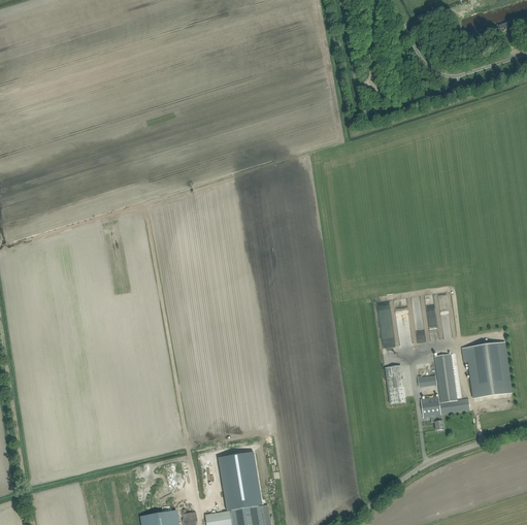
[(463,359),(467,359),(472,396),(511,391),(503,340),(461,347),(463,359)]
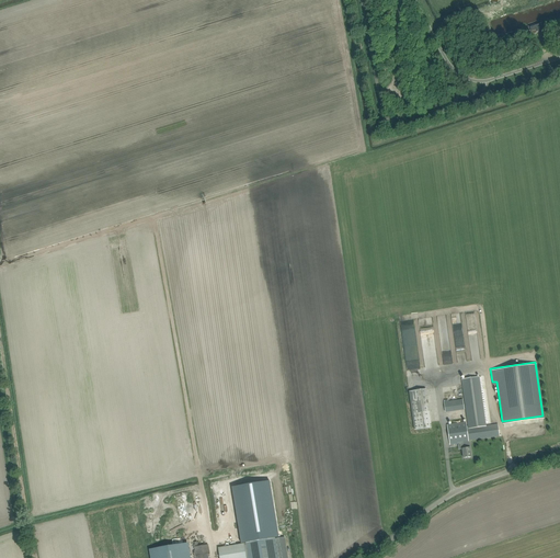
[(496,421),(486,422),(479,374),(460,376),(467,425),(465,425),(465,419),(446,422),(448,436),(448,442),(463,440),(463,445),(460,446),(463,455),(470,454),(469,445),(468,445),(467,437),(498,433),(496,421)]
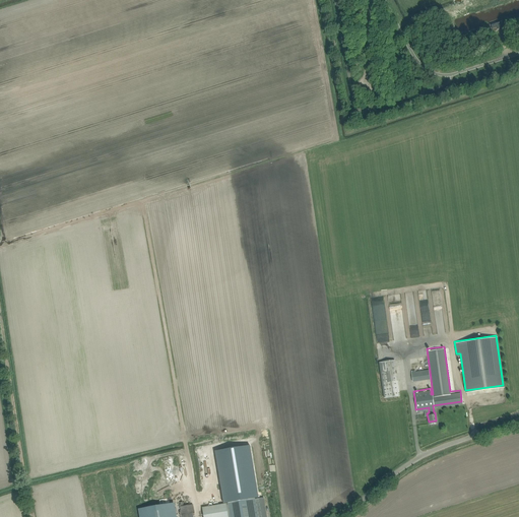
[(399,393),(394,358),(378,360),(383,395),(399,393)]
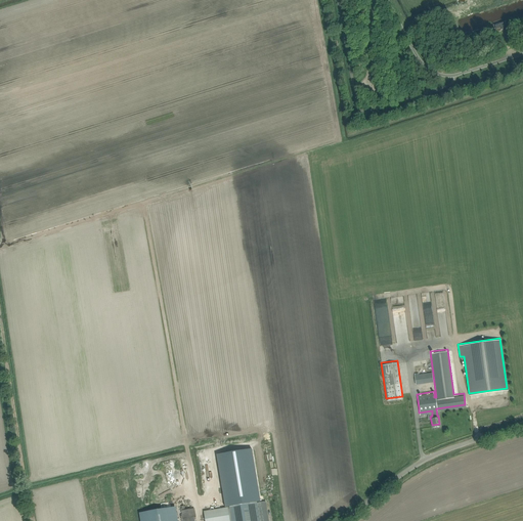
[(431,371),(413,373),(415,382),(432,380),(431,371)]
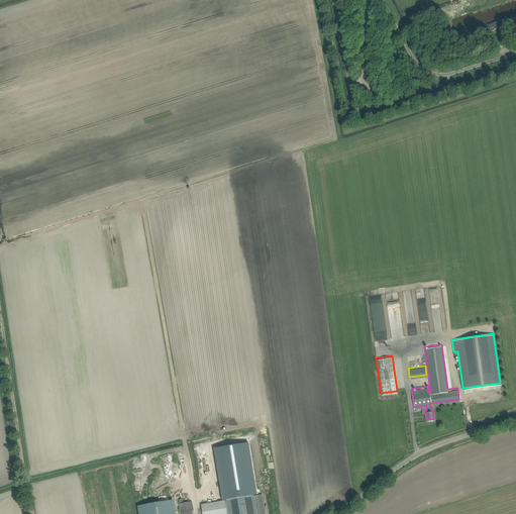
[(227,513),(228,513),(255,513),(252,493),(224,498),(200,502),(202,513),(227,513)]
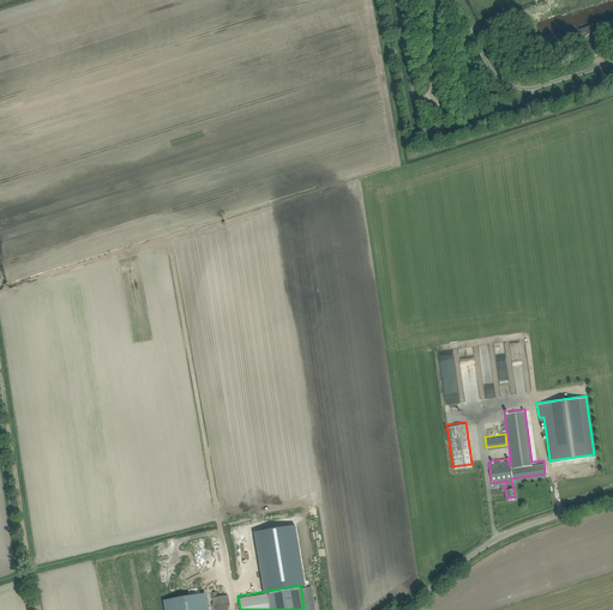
[(202,609),(199,591),(163,597),(162,597),(163,609),(202,609)]
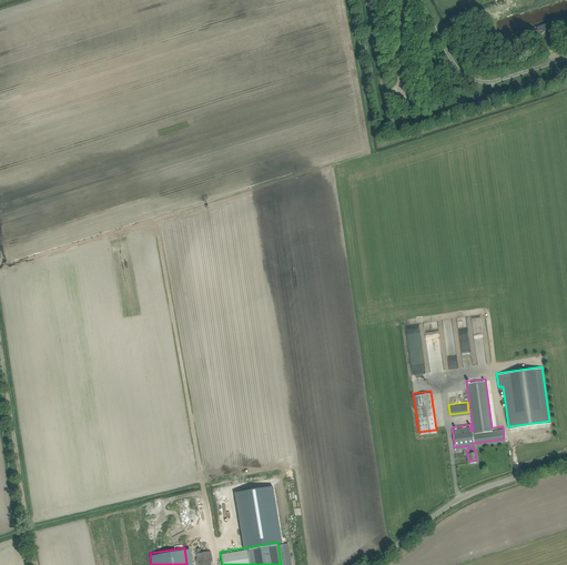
[(196,551),(198,560),(199,564),(209,564),(209,558),(212,558),(210,548),(196,551)]
